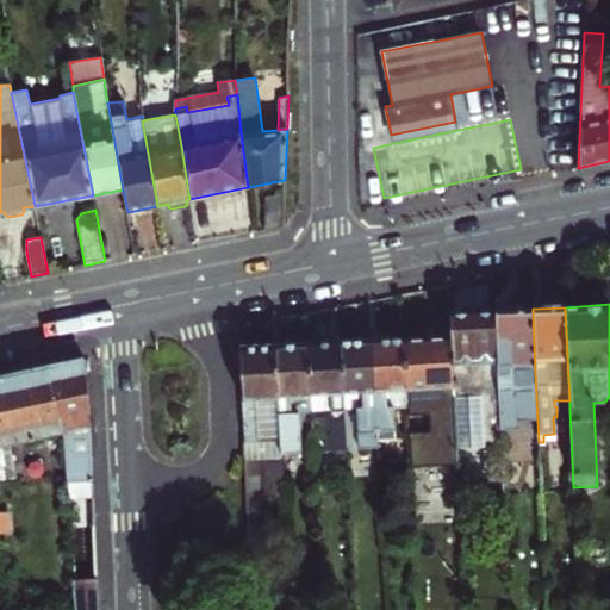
[(495,311),(500,431),(517,430),(517,423),(537,422),(534,348),(533,309),(495,311)]
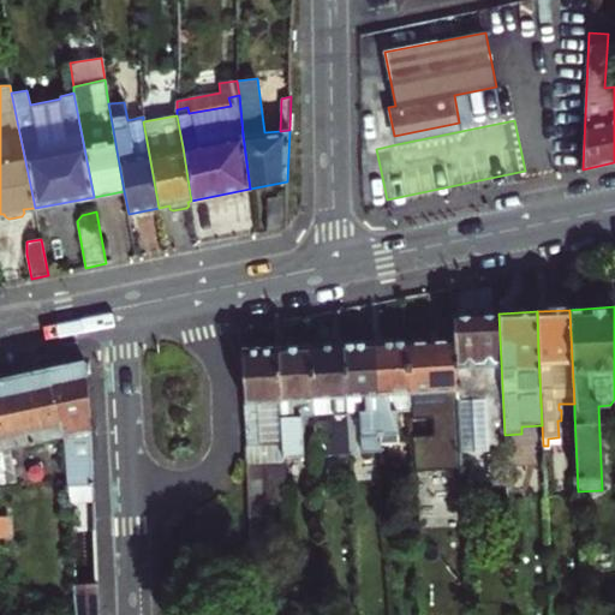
[(499,314),(453,316),(459,436),(460,452),(489,451),(506,451),(505,435),(499,314)]
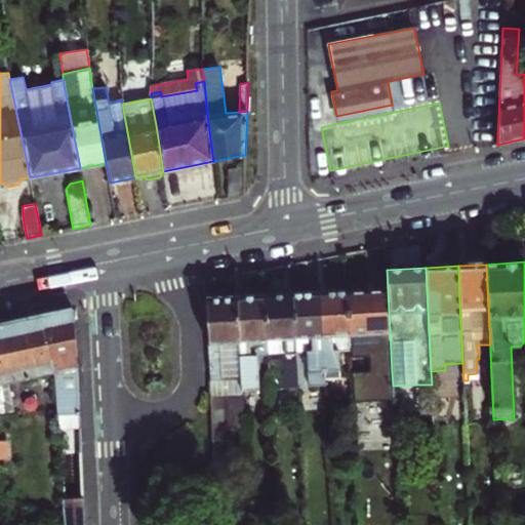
[(387,288),(347,290),(349,336),(350,350),(350,358),(370,357),(371,371),(351,372),(353,401),(394,399),(393,386),(392,372),(387,270),(387,288)]
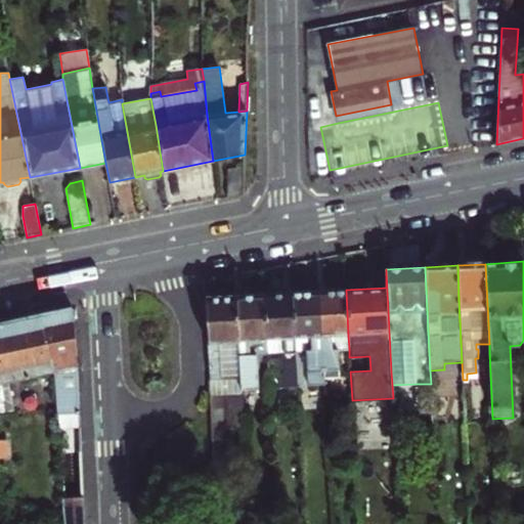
[(319,291),(321,337),(323,378),(339,377),(338,350),(349,349),(348,336),(346,290),(319,291)]
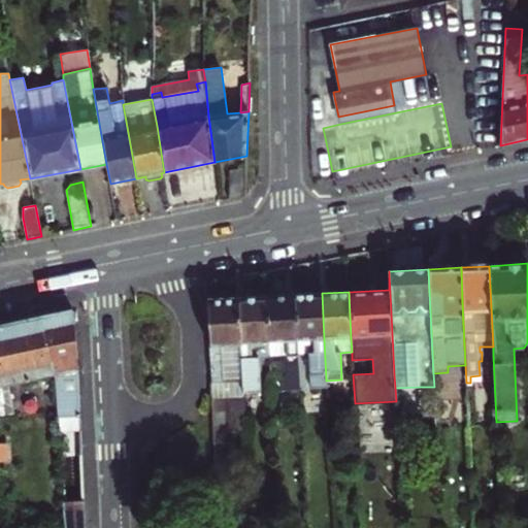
[(326,381),(324,339),(322,293),(294,295),(297,341),(297,355),(308,355),(310,389),(327,388),(326,381)]
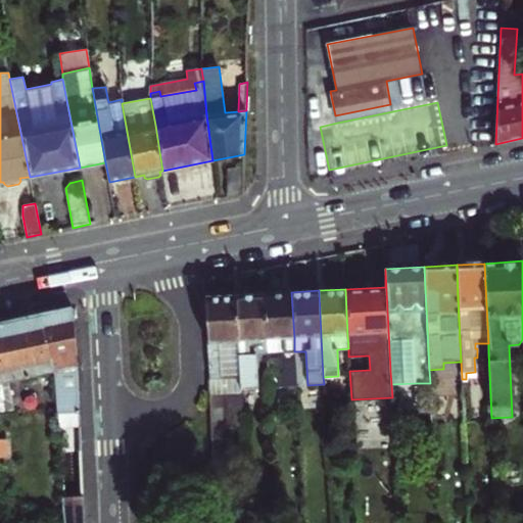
[(291,292),(263,293),(266,339),(277,338),(278,352),(280,387),(296,386),(294,351),(294,338),(291,292)]
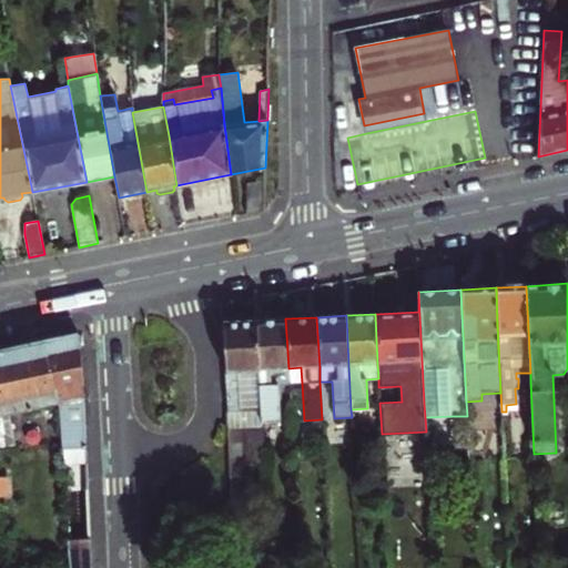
[(288,368),(285,318),(256,321),(259,369),(261,411),(261,423),(281,422),(277,385),(276,369),(288,368)]
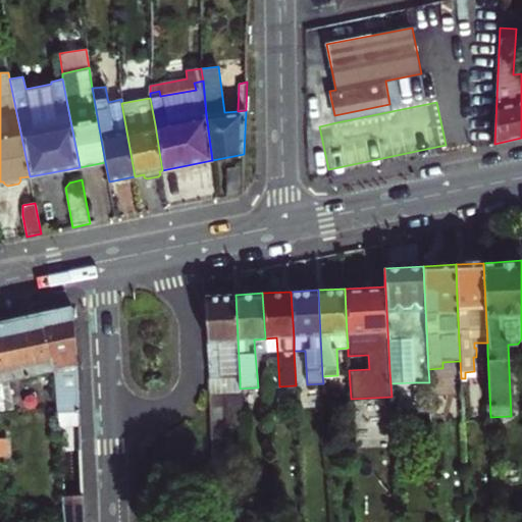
[(238,340),(236,295),(205,296),(209,377),(208,377),(208,378),(240,377),(238,340)]
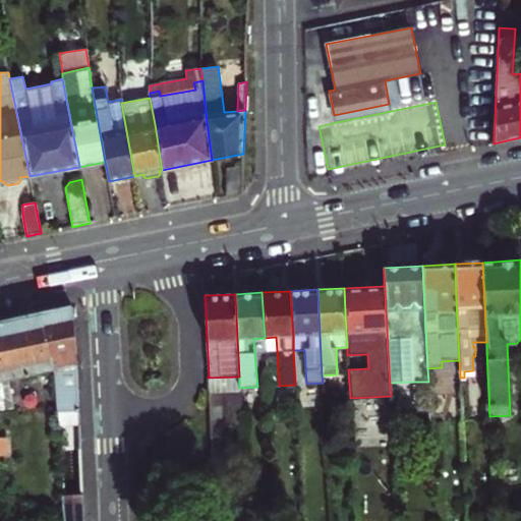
[(44,335),(55,368),(58,411),(78,410),(77,365),(72,307),(70,305),(39,311),(44,335)]
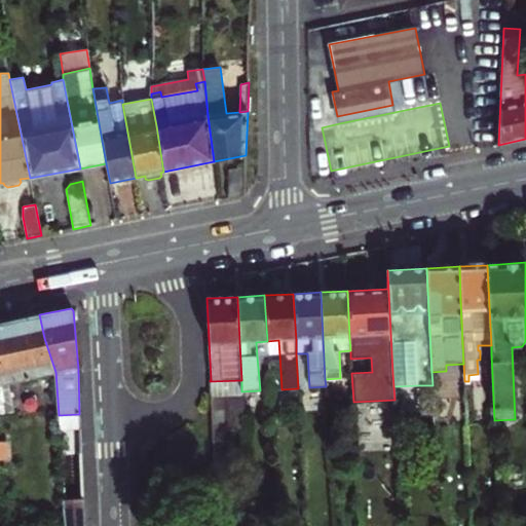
[(13,400),(9,381),(55,372),(44,338),(39,314),(0,323),(0,413),(13,413),(13,400)]
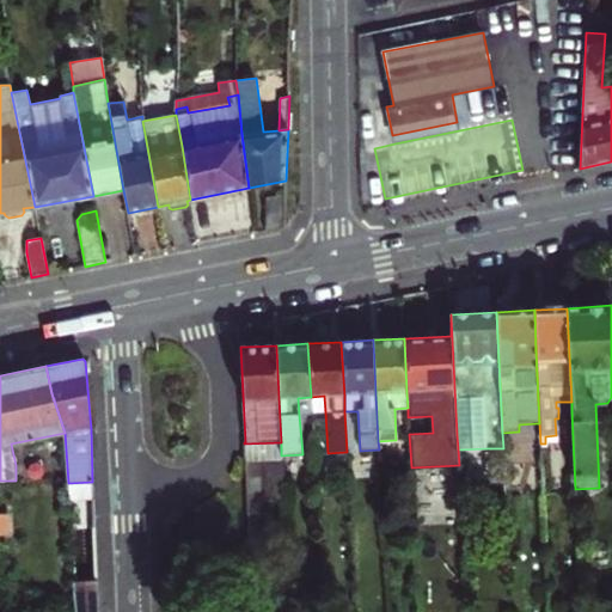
[(311,397),(311,414),(325,412),(324,396),(311,397)]
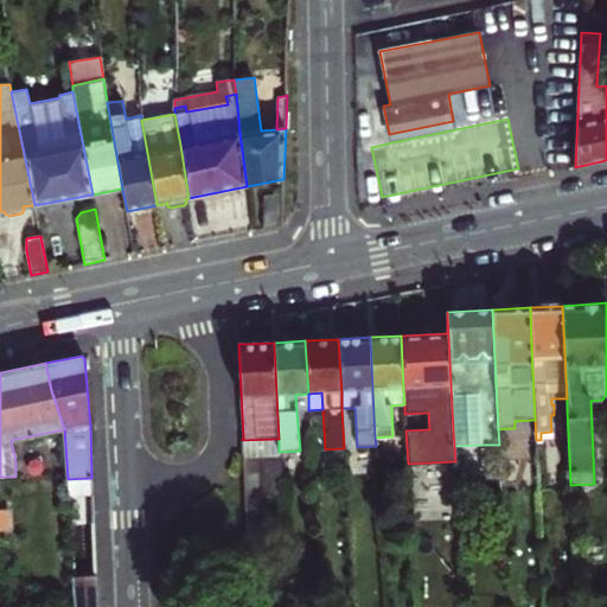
[(295,395),(296,411),(308,410),(308,394),(295,395)]
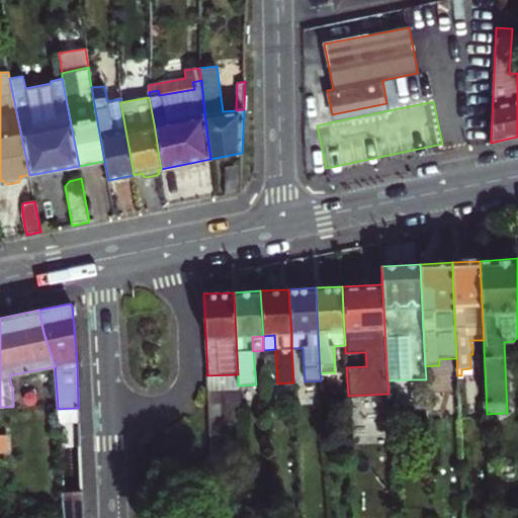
[(472,345),(472,349),(484,348),(484,340),(470,340),(470,345),(472,345)]
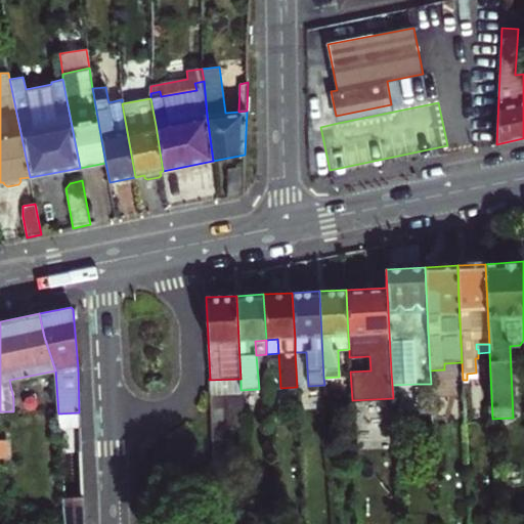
[(222,430),(244,429),(241,390),(241,379),(209,380),(212,440),(222,440),(222,430)]
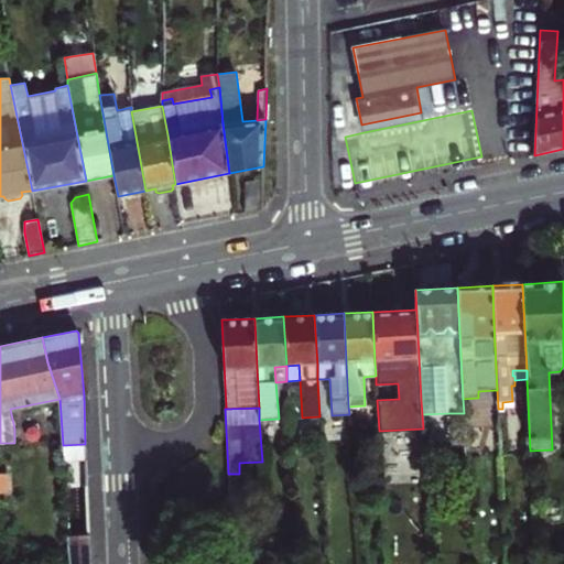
[(449,445),(465,444),(464,413),(448,413),(449,445)]
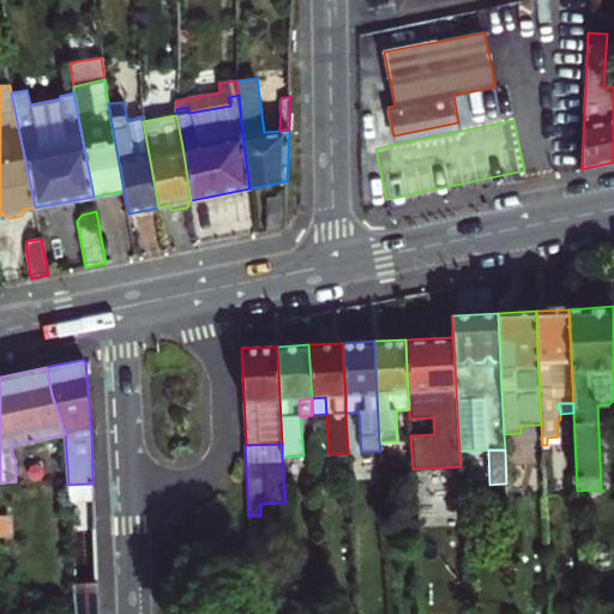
[(76,584),(76,613),(97,613),(97,584),(76,584)]
